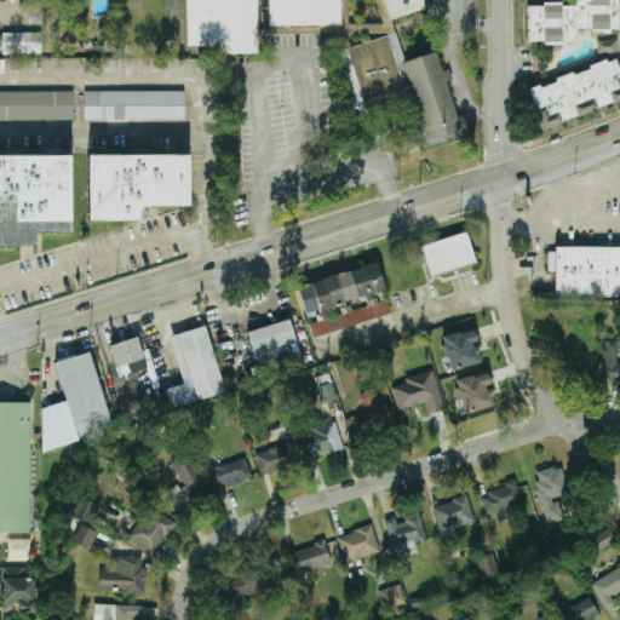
[(340,26),(339,0),(185,0),(187,47),(201,46),(201,55),(258,53),(257,0),(268,0),(269,27),(340,26)]
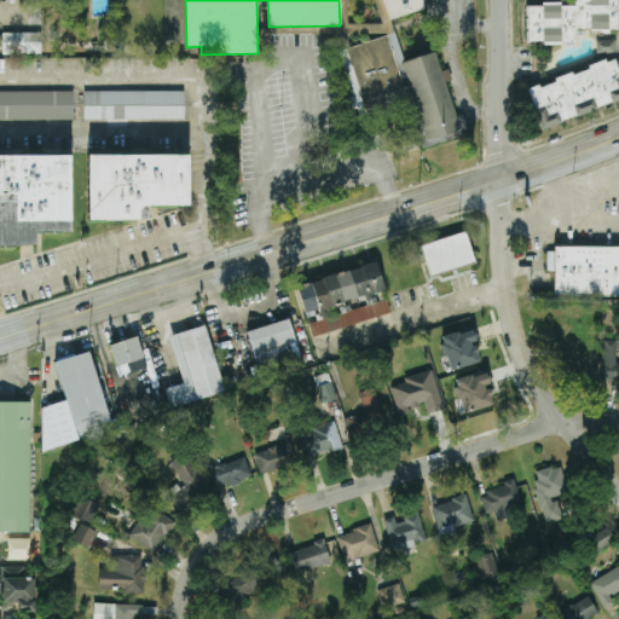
[(382,0),(389,21),(423,10),(420,0),(382,0)]
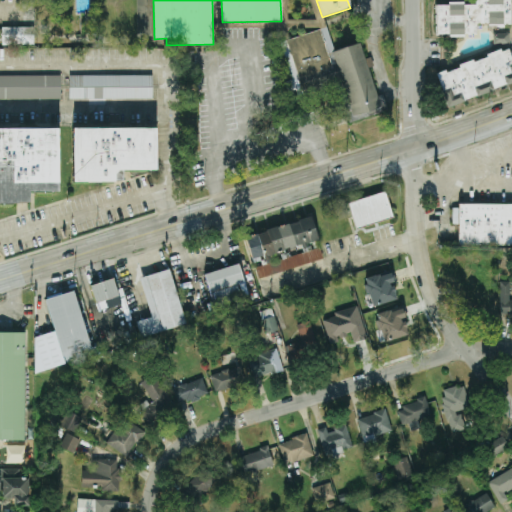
[(510,24),(509,0),(474,0),(474,4),(435,5),(435,36),(476,35),(476,25),(510,24)]
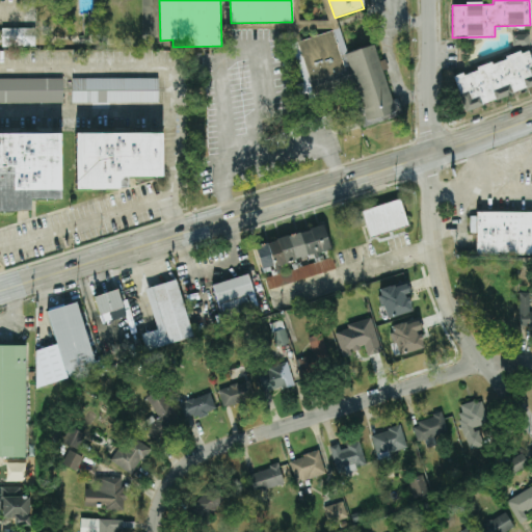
[(2,29),(2,48),(35,47),(35,28),(2,29)]
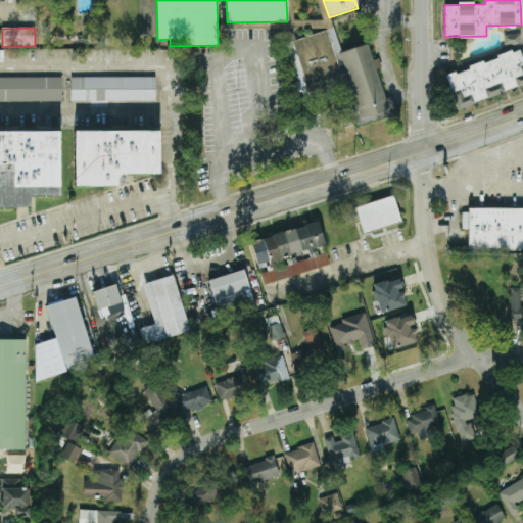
[(349,85),(359,120),(388,111),(378,69),(381,68),(379,59),(373,60),(369,45),(334,54),(328,32),(288,42),(298,82),(292,84),(294,92),(304,90),(305,95),(349,85)]
